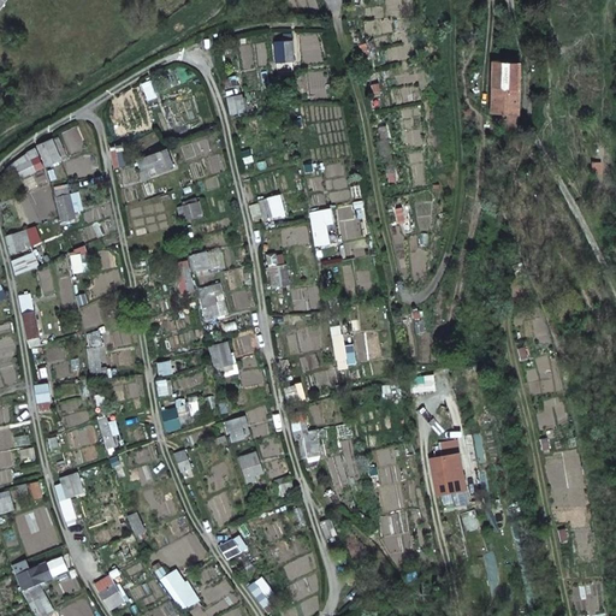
[(497,34),(493,61),(515,64),(509,34),(497,34)]
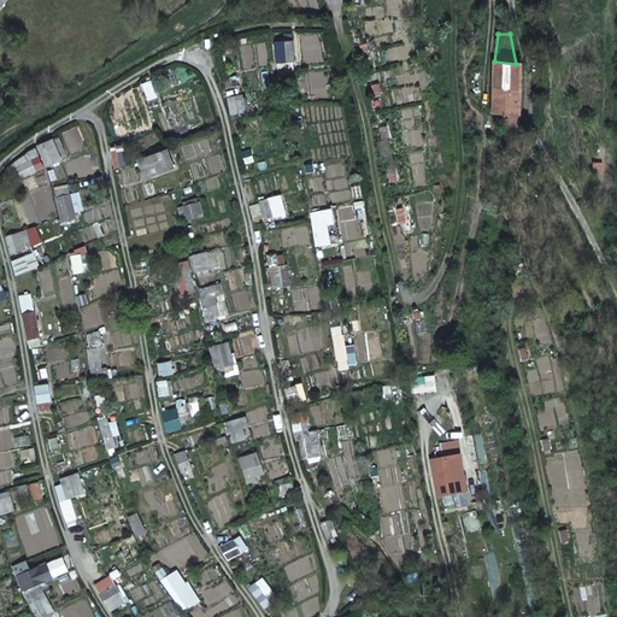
[(293,42),(275,43),(276,63),(294,62),(293,42)]
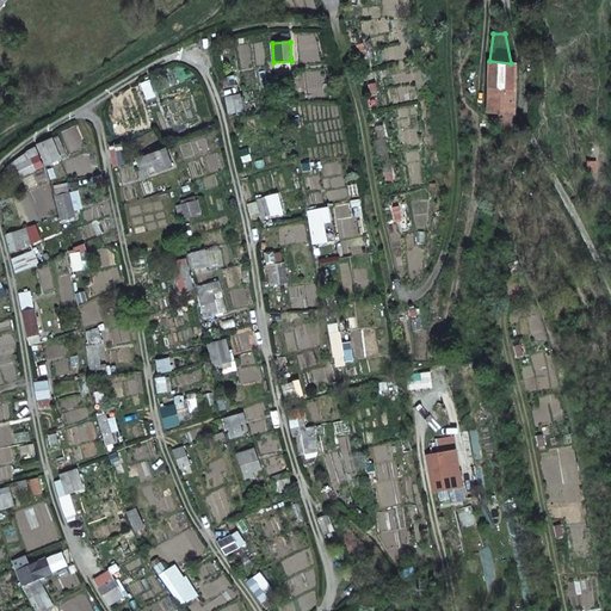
[(489,61),(487,113),(497,115),(514,116),(516,63),(511,63),(489,61)]
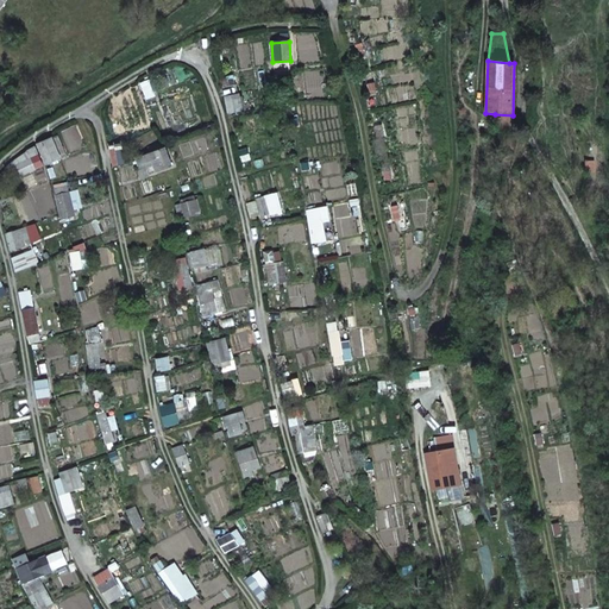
[(237,95),(226,98),(230,112),(240,111),(237,95)]
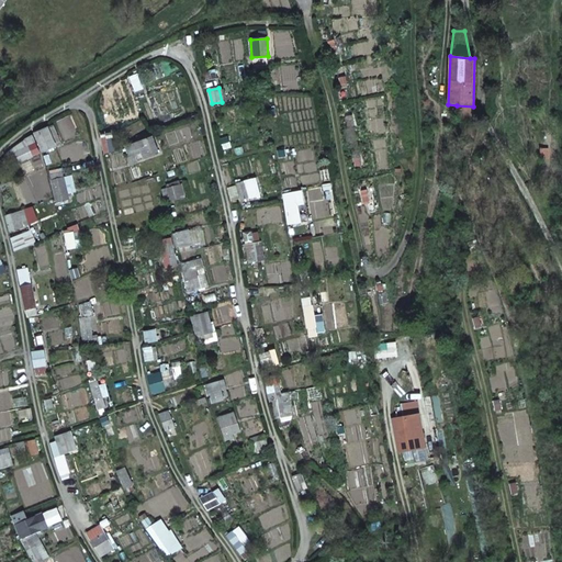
[(457,105),(457,119),(472,120),(473,107),(457,105)]
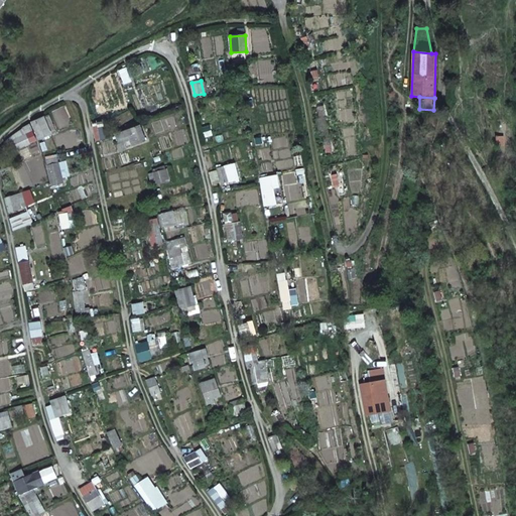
[(5,144),(2,145),(6,154),(36,140),(29,124),(14,134),(4,142),(5,144)]
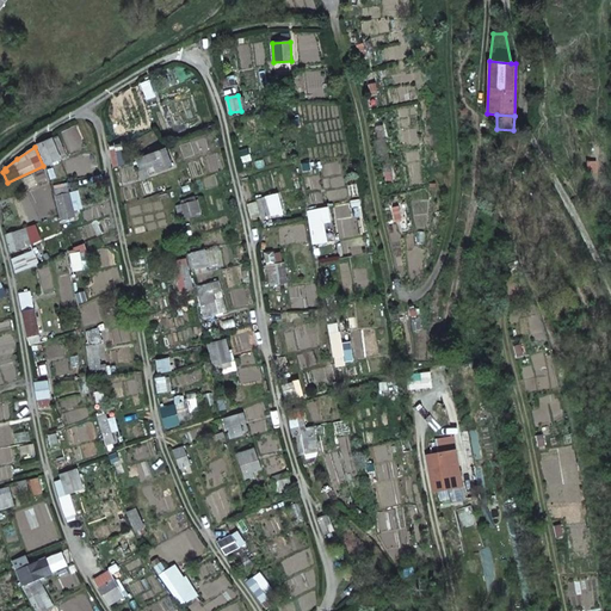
[(164,149),(139,160),(142,170),(154,165),(156,172),(171,167),(164,149)]
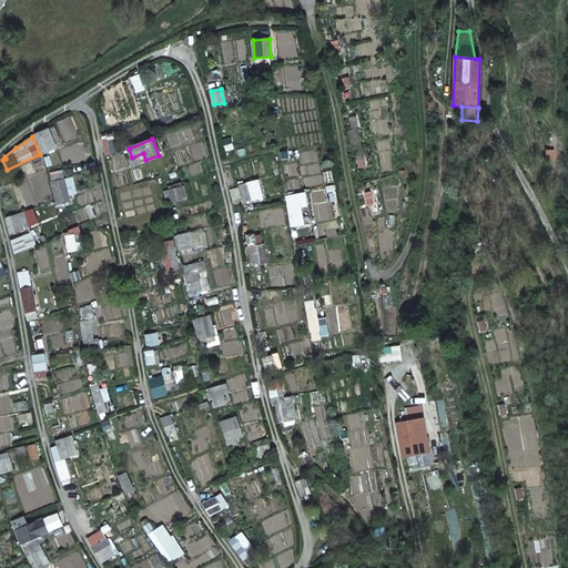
[(257,181),(237,185),(243,202),(262,198),(257,181)]
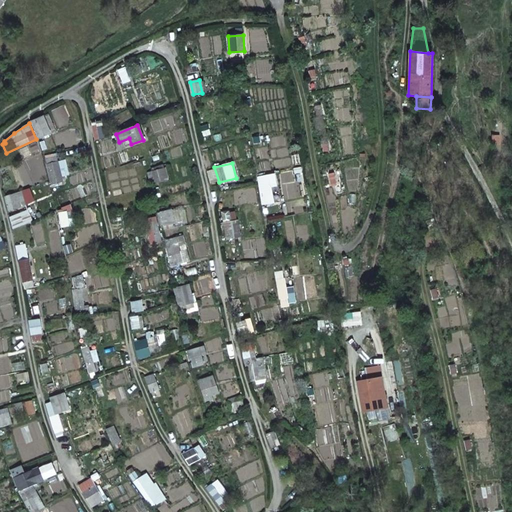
[(164,168),(152,172),(155,183),(167,180),(164,168)]
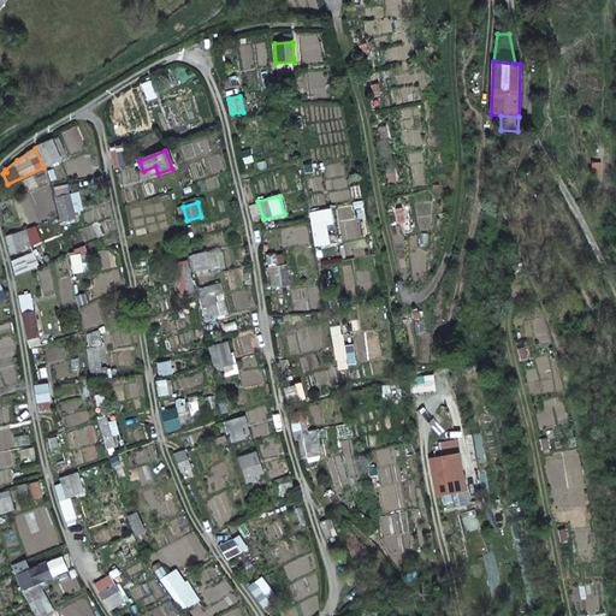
[(71,203),(58,206),(63,221),(75,219),(71,203)]
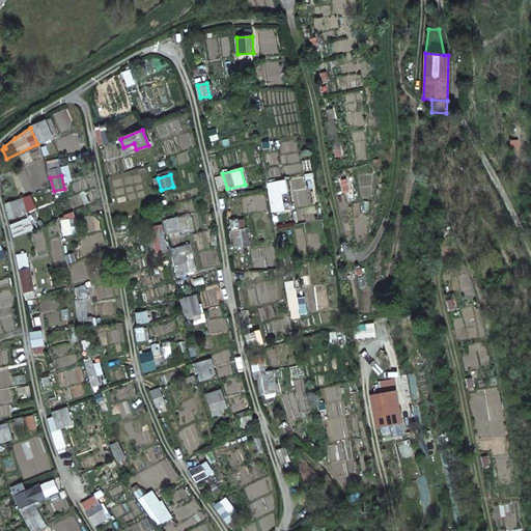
[(283,182),(269,185),(273,211),(282,210),(279,194),(284,192),(283,182)]
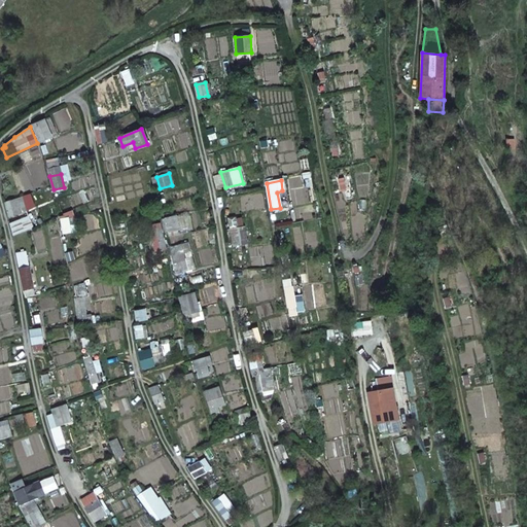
[(29,267),(20,269),(24,290),(33,288),(29,267)]
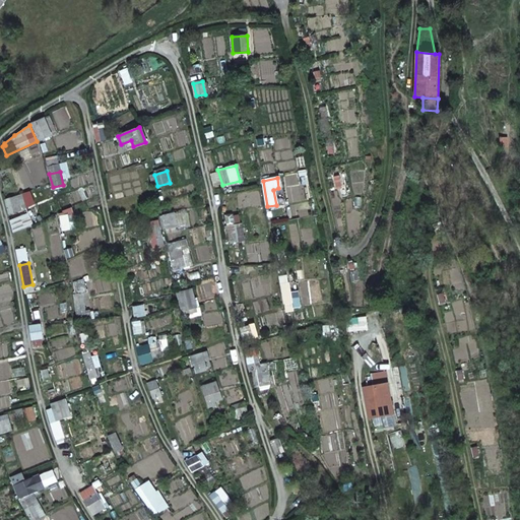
[(39,325),(29,326),(31,339),(41,338),(39,325)]
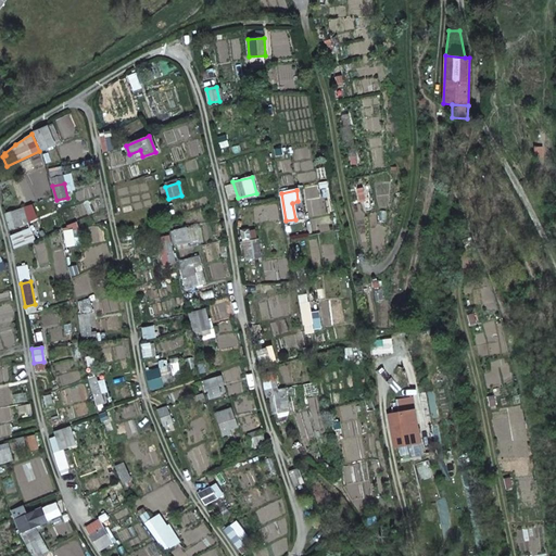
[(167,366),(146,371),(150,389),(163,386),(160,375),(168,373),(167,366)]
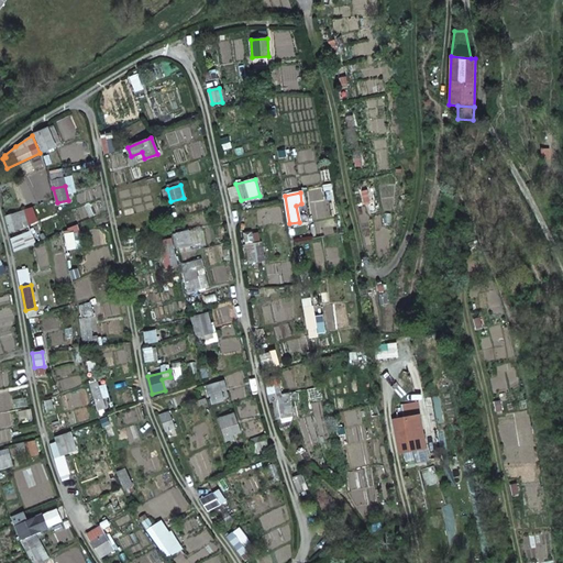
[(223,381),(205,386),(208,397),(211,396),(213,404),(222,400),(219,389),(225,388),(223,381)]
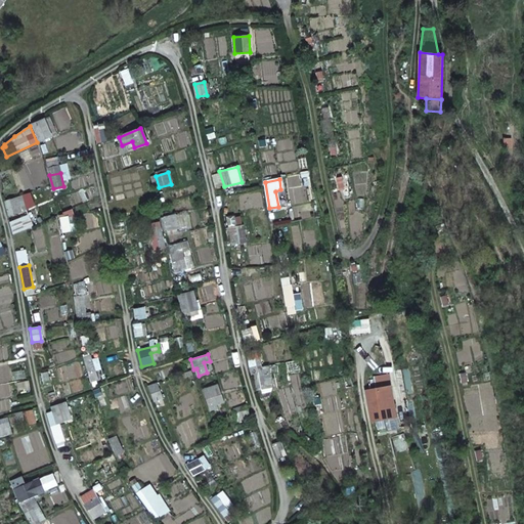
[(269,370),(254,374),(257,390),(272,388),(269,370)]
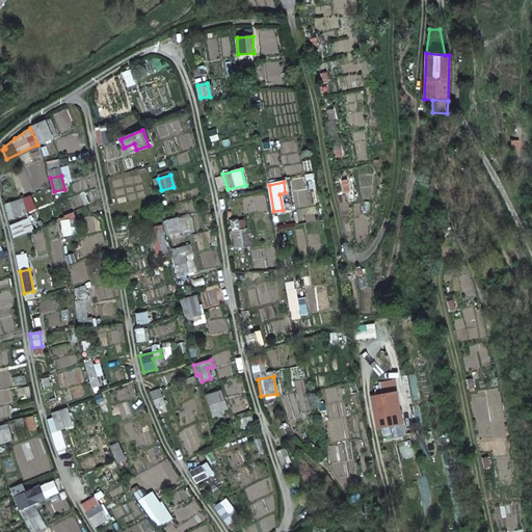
[(394,379),(379,382),(380,395),(396,392),(394,379)]
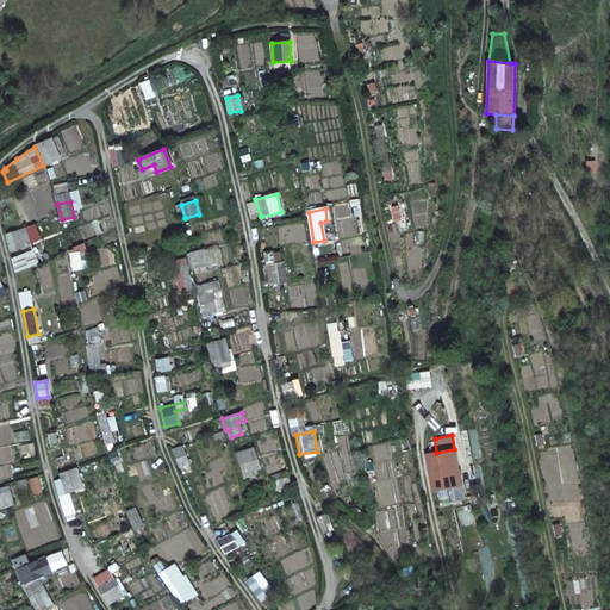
[(182,447),(173,450),(179,467),(188,464),(182,447)]
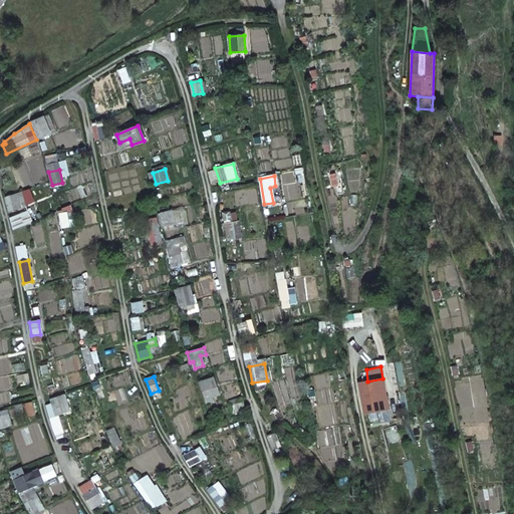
[(214,377),(199,381),(207,404),(214,402),(212,397),(219,394),(214,377)]
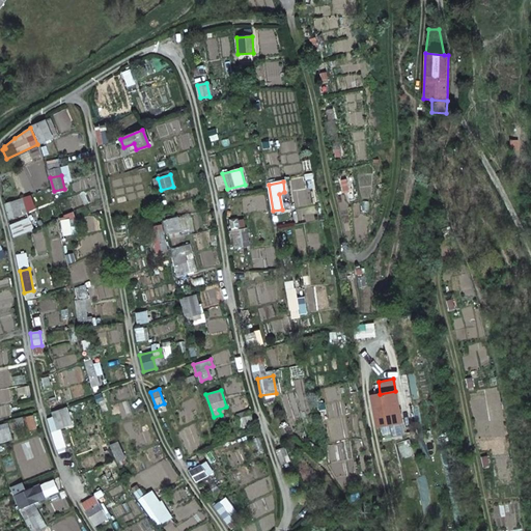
[(380,394),(371,396),(376,427),(388,425),(402,421),(395,391),(380,394)]
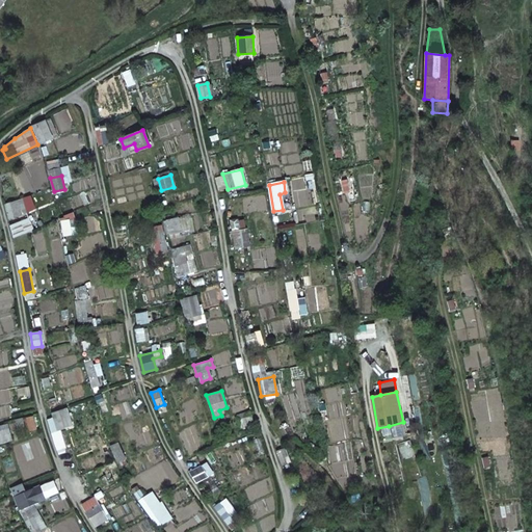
[(54,418),(48,420),(52,433),(72,425),(67,408),(53,414),(54,418)]
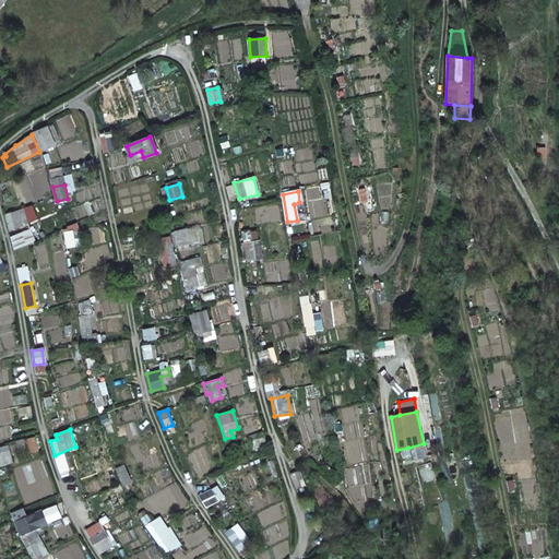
[(262,431),(249,436),(253,449),(266,444),(262,431)]
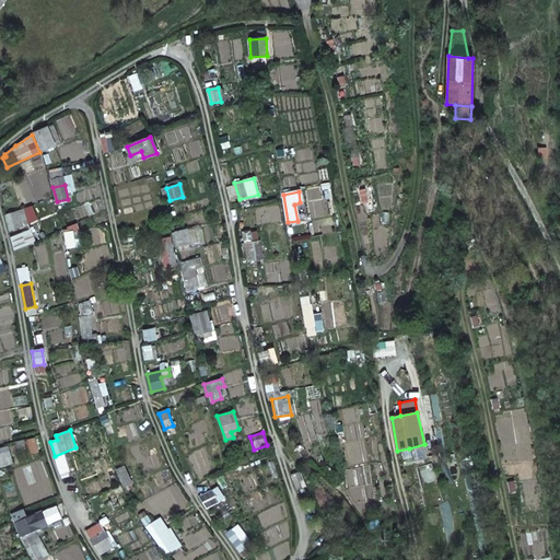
[(424,444),(409,448),(412,462),(426,459),(424,444)]
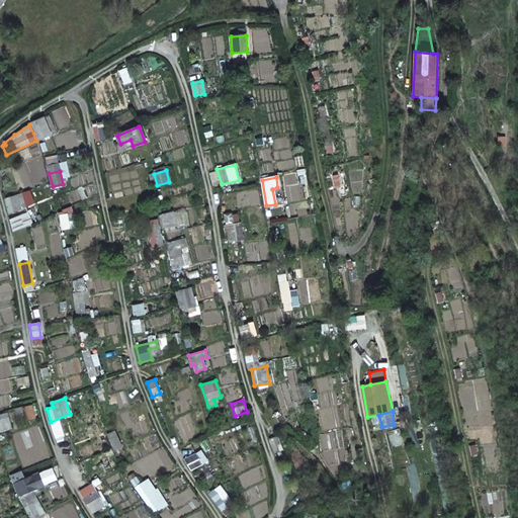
[(8,413),(0,414),(0,431),(12,428),(8,413)]
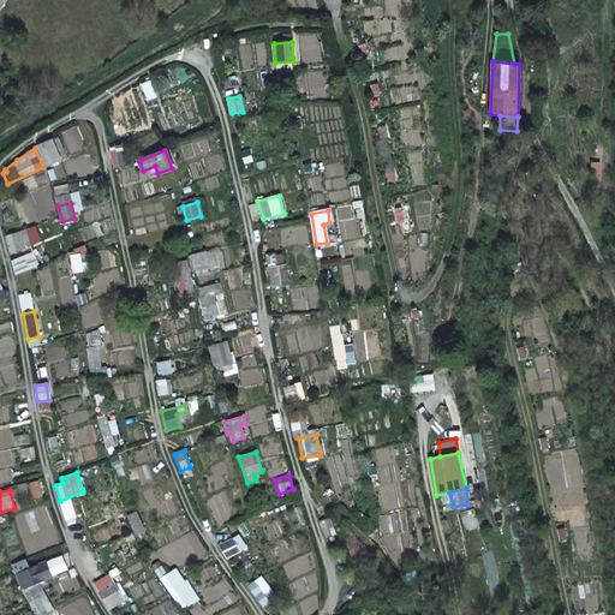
[(329,519),(320,521),(327,537),(335,533),(329,519)]
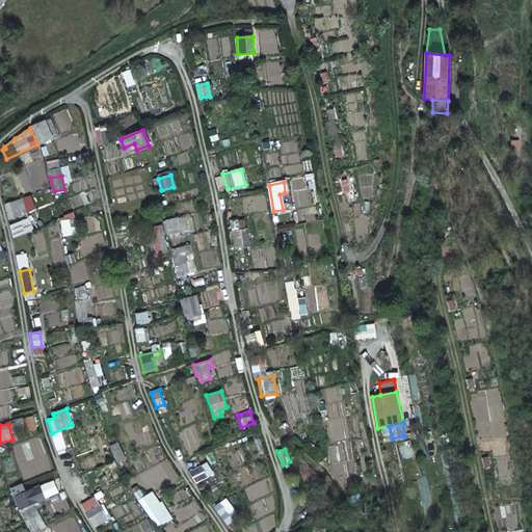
[(33,488),(14,496),(20,510),(40,502),(33,488)]
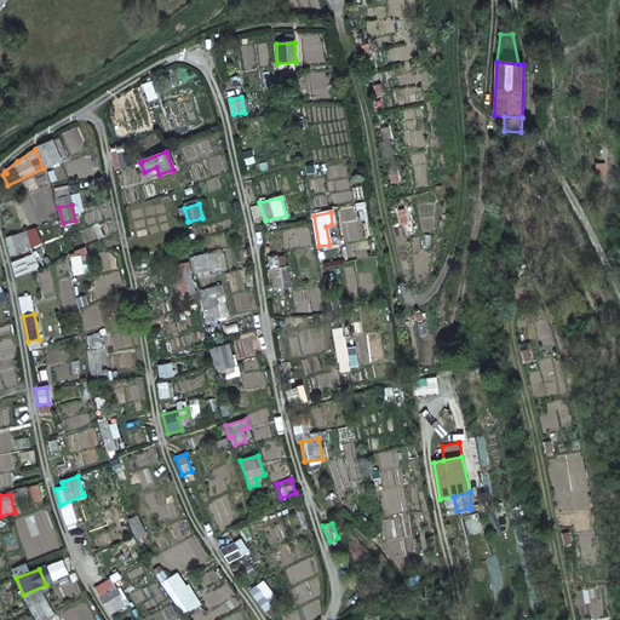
[(110,579),(96,587),(99,596),(99,597),(110,614),(122,607),(112,591),(116,587),(110,579)]
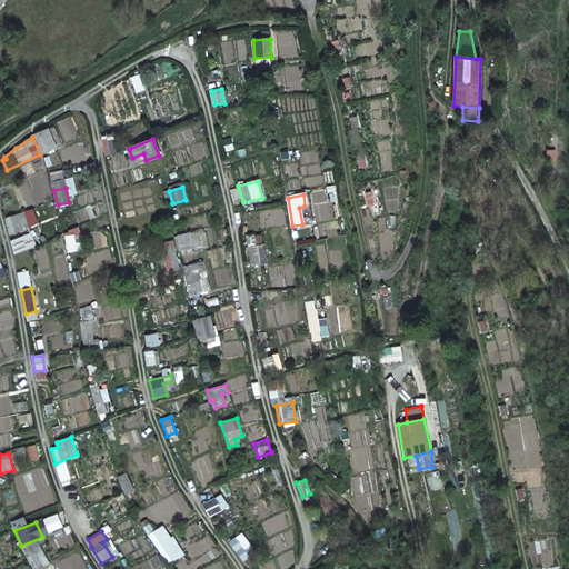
[(235,538),(229,542),(243,561),(249,557),(235,538)]
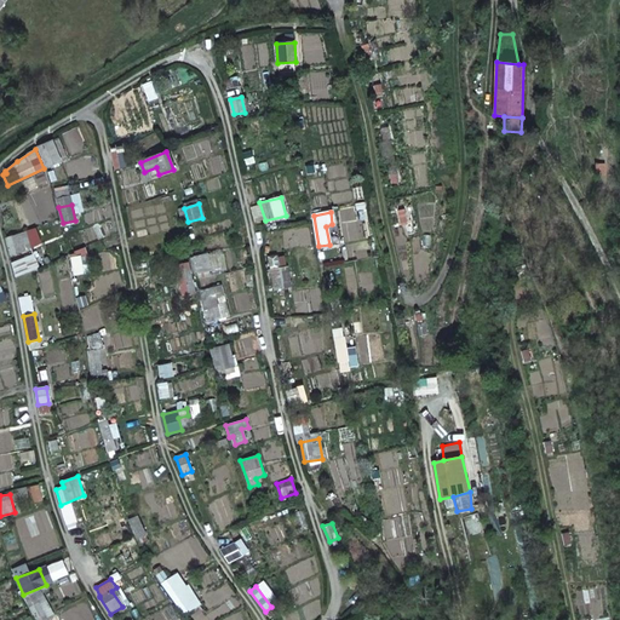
[(30,595),(24,597),(36,619),(46,619),(55,616),(45,600),(39,603),(35,596),(33,597),(30,595)]
